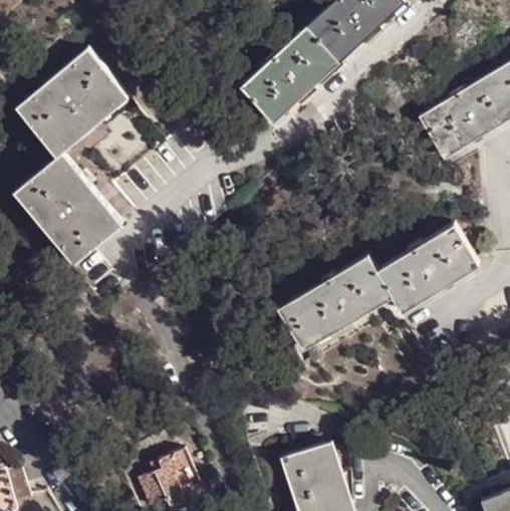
[(363,30),(373,22),(376,26),(404,2),(402,0),(335,0),(306,27),(336,61),(366,35),(363,30)]
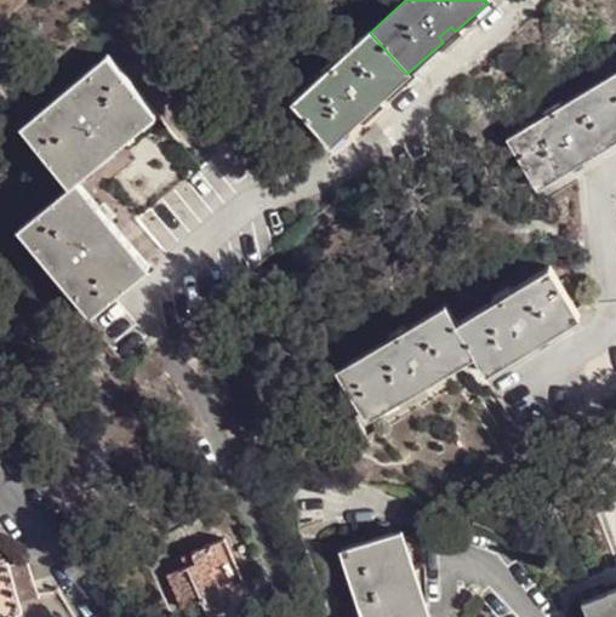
[(443,43),(455,32),(451,27),(439,36),(443,43)]
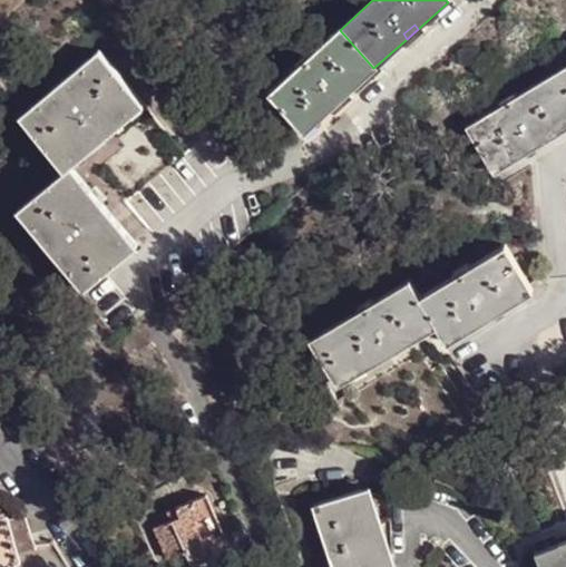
[(373,68),(340,30),(265,96),(302,135),(333,106),(330,101),(339,94),(343,97),(373,68)]
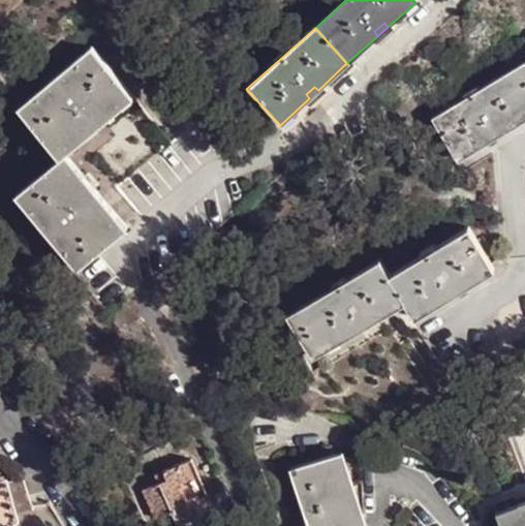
[(63,159),(69,153),(66,148),(74,141),(80,145),(120,110),(117,106),(126,97),(88,52),(71,65),(75,69),(61,81),(58,76),(44,87),(49,92),(35,102),(32,97),(14,113),(56,164),(63,159)]
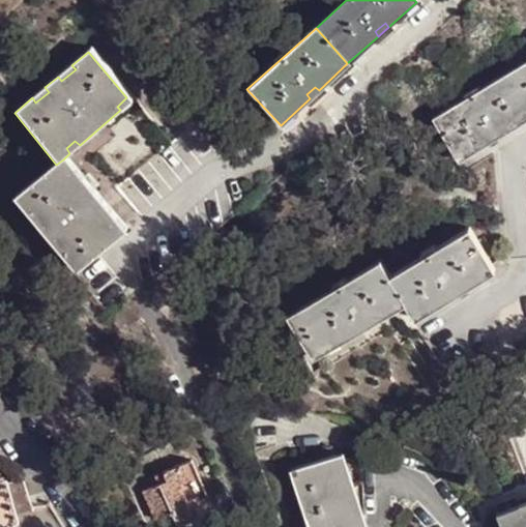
[(71,65),(58,77),(61,81),(76,69),(71,65)]
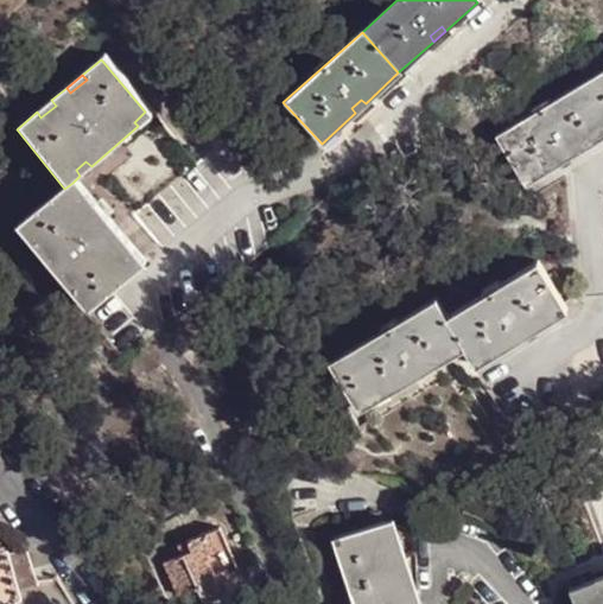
[(602,76),(588,86),(602,109),(602,76)]
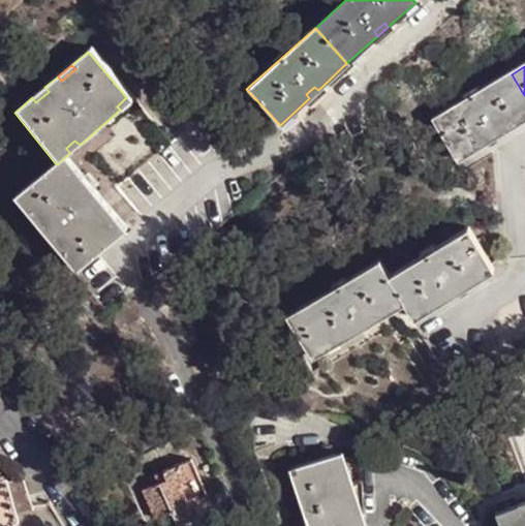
[(497,130),(501,136),(524,121),(524,95),(512,74),(428,125),(453,165),(490,143),(486,136),(497,130)]
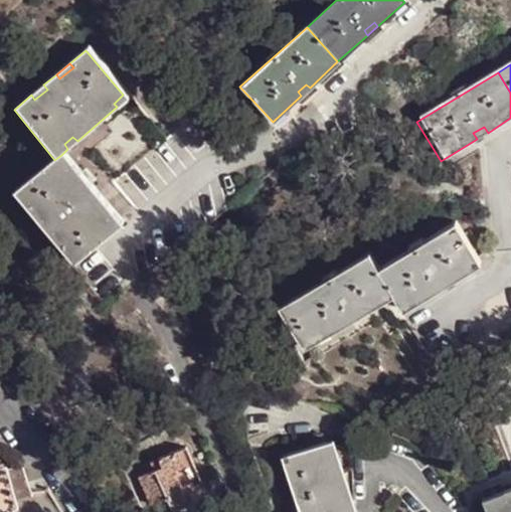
[(43,84),(31,95),(34,100),(47,90),(43,84)]
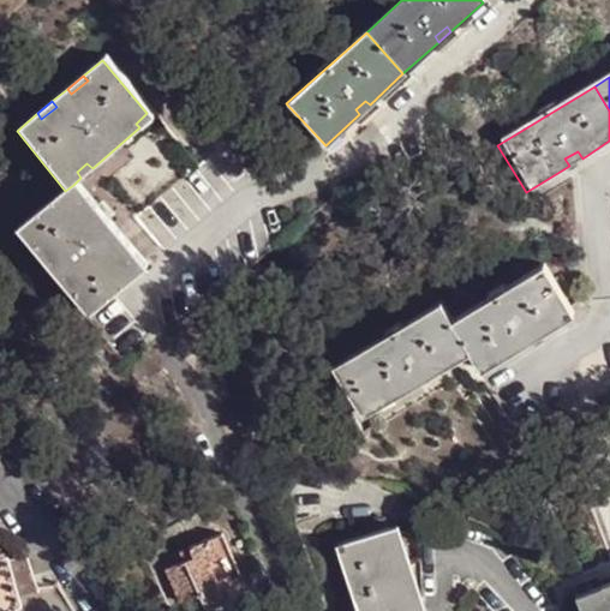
[(359,114),(370,105),(365,101),(356,109),(359,114)]
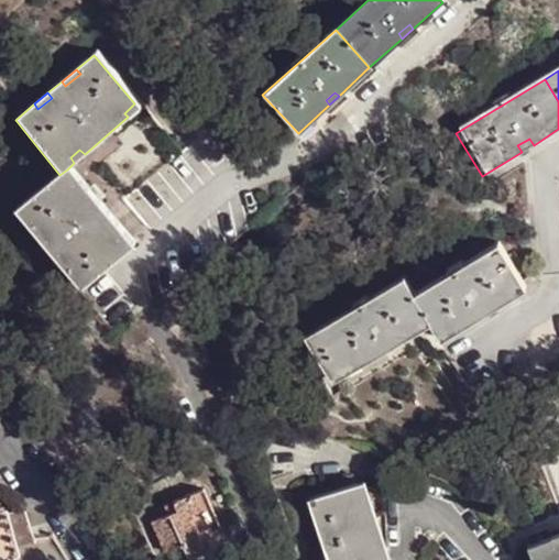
[(139,109),(134,103),(124,113),(128,117),(139,109)]
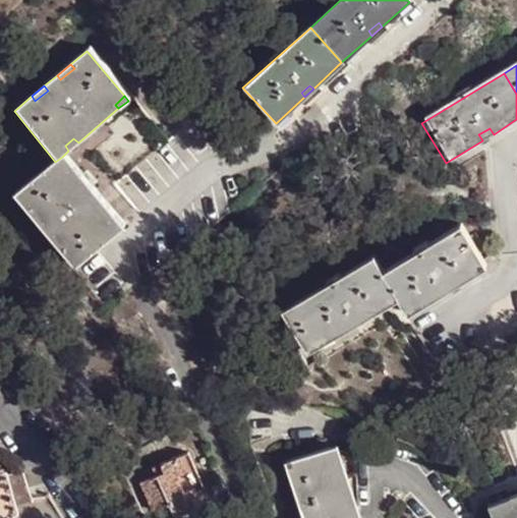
[(482,140),(494,134),(490,128),(478,134),(482,140)]
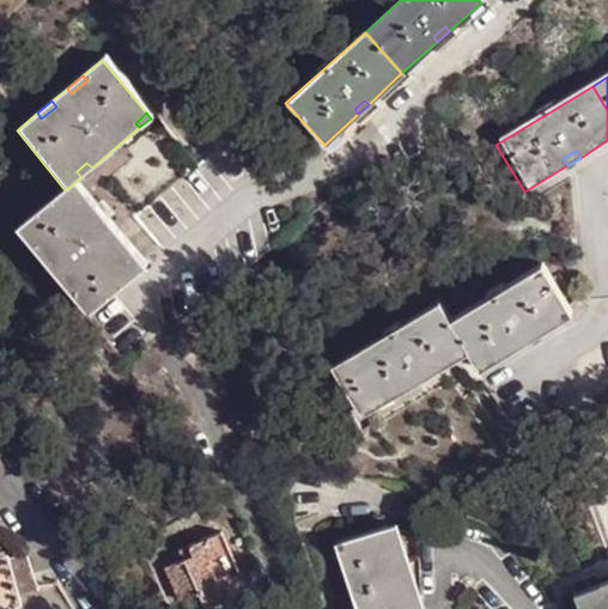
[(80,177),(92,168),(86,163),(77,171),(80,177)]
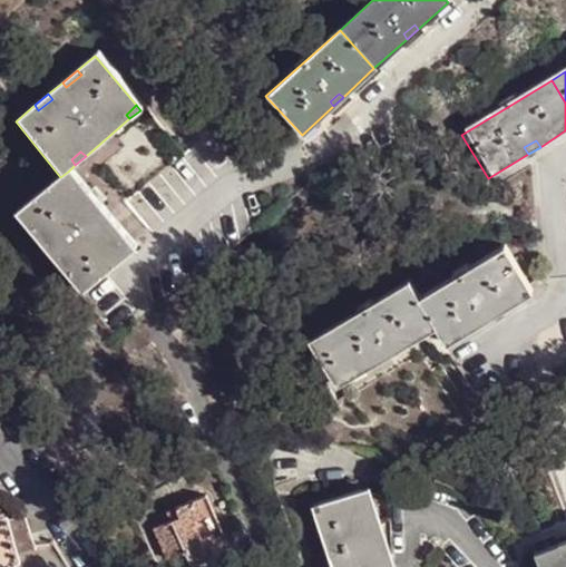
[(76,188),(78,184),(68,172),(60,177),(12,215),(28,234),(33,230),(45,244),(40,248),(51,262),(57,257),(68,271),(62,276),(79,295),(130,253),(122,242),(126,237),(89,197),(85,199),(76,188)]
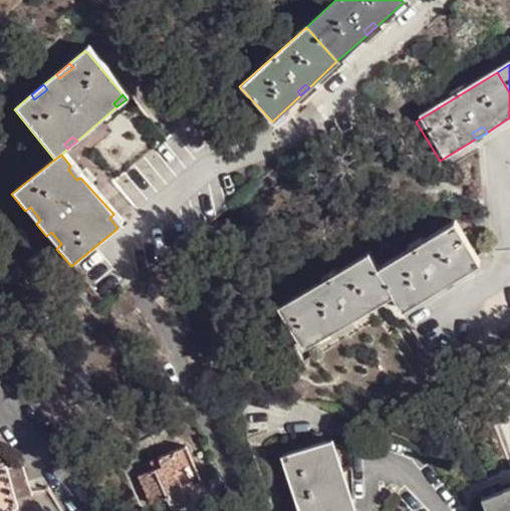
[(80,178),(70,166),(68,170),(76,180),(80,178)]
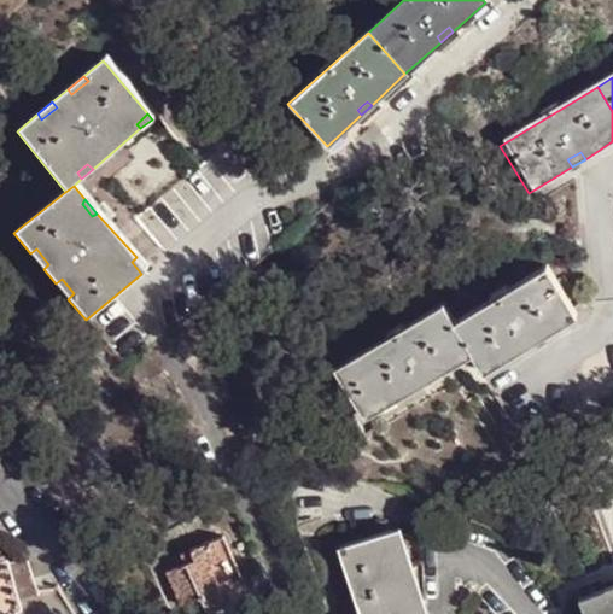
[(30,253),(44,269),(48,264),(36,249),(30,253)]
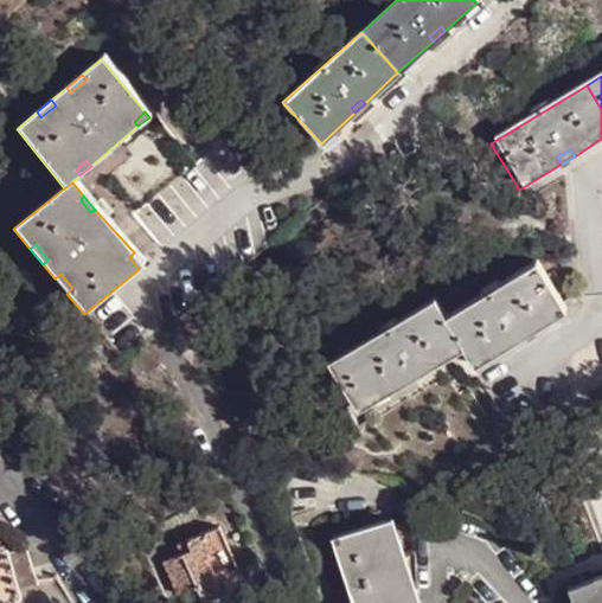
[(143,265),(134,252),(129,257),(139,269),(143,265)]
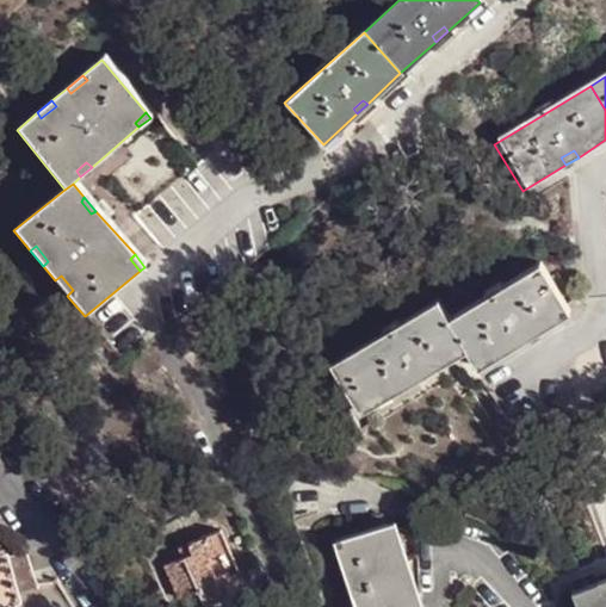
[(525,333),(527,339),(567,316),(539,266),(447,321),(465,353),(475,370),(513,347),(511,341),(525,333)]
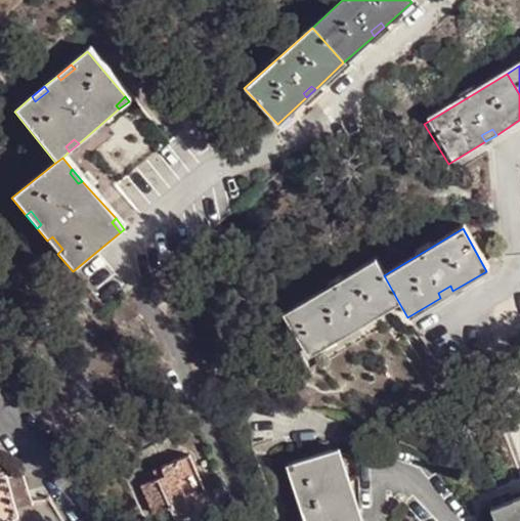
[(47,241),(57,254),(62,249),(52,236),(47,241)]
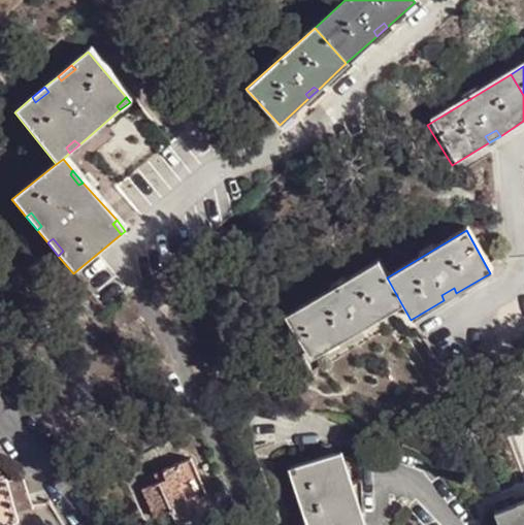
[(402,305),(387,277),(377,262),(285,318),(308,361),(356,331),(353,326),(366,319),(369,324),(402,305)]
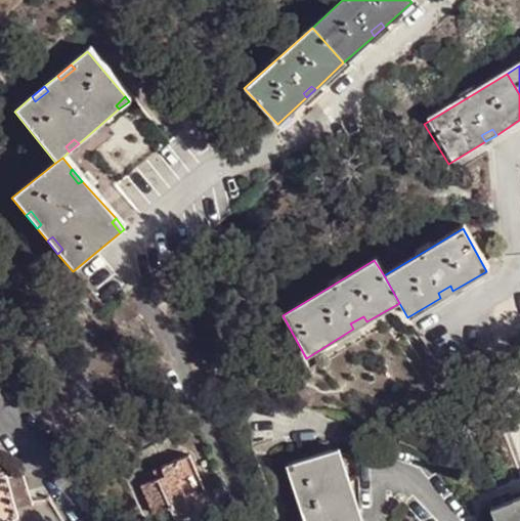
[(440,298),(452,291),(450,286),(438,293),(440,298)]
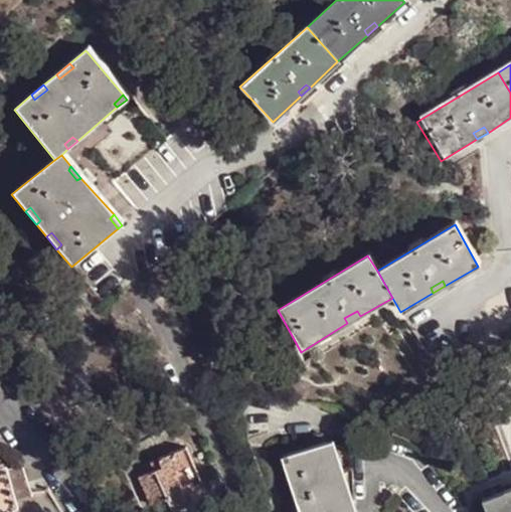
[(347,323),(360,316),(357,311),(344,318),(347,323)]
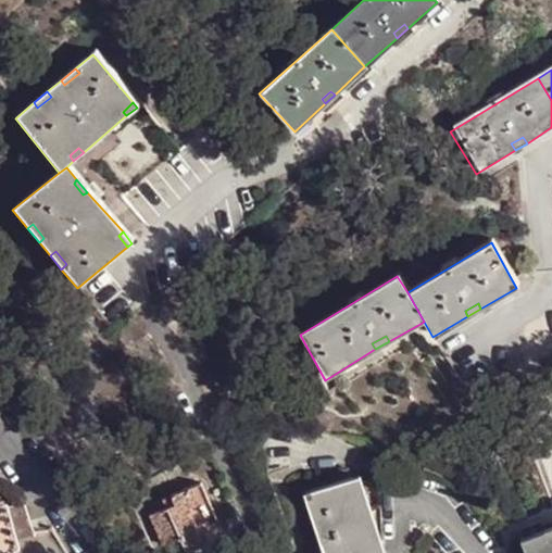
[(381,552),(358,479),(349,480),(373,552),(381,552)]
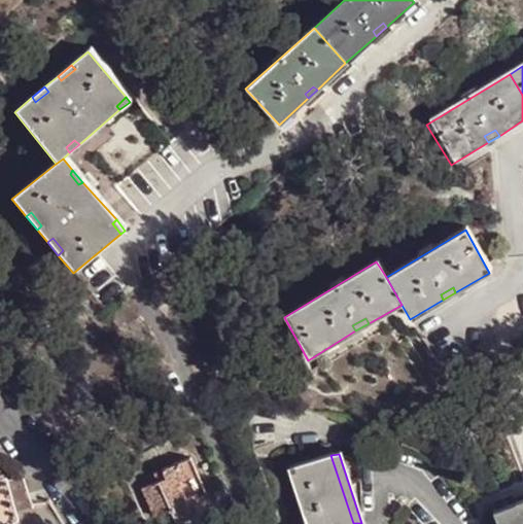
[(353,523),(330,455),(291,468),(310,523),(353,523)]
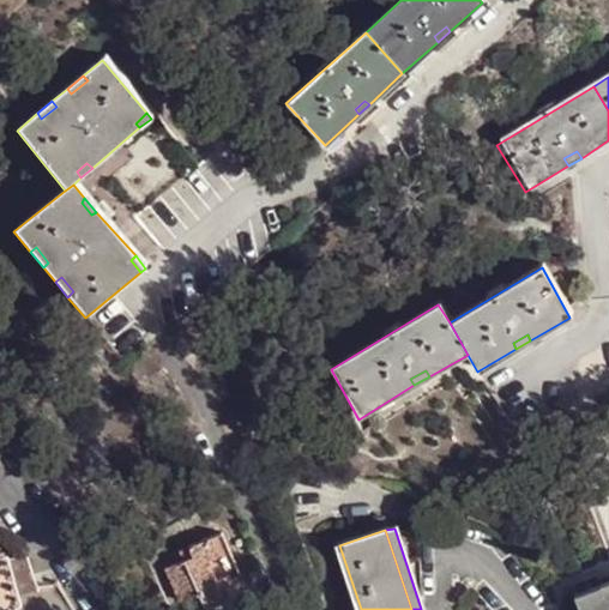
[(196,597),(202,609),(211,609),(236,598),(228,578),(236,574),(219,536),(186,550),(192,560),(161,574),(168,590),(175,605),(181,603),(196,597)]
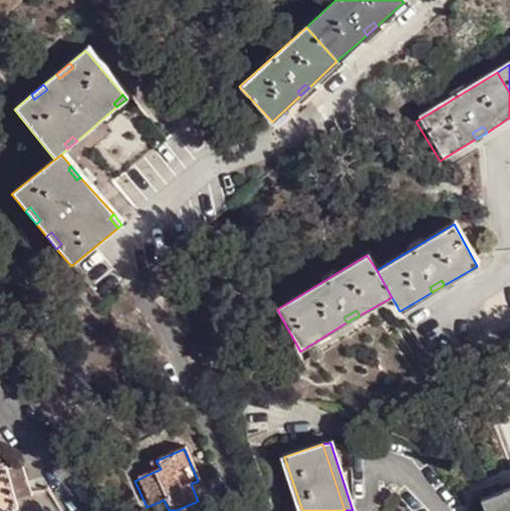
[(302,510),(284,457),(278,460),(294,510),(302,510)]
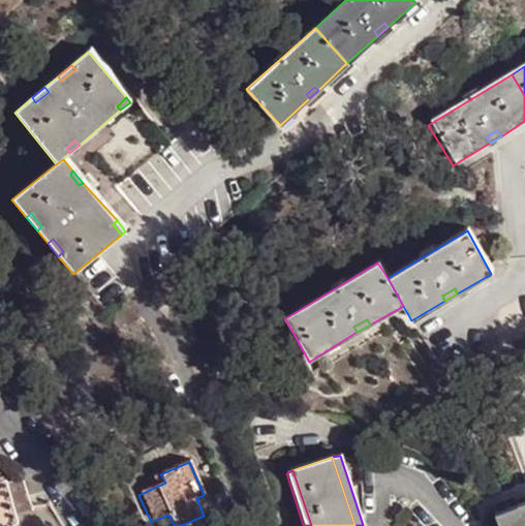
[(27,505),(18,478),(0,483),(0,525),(8,525),(7,519),(29,512),(27,505)]
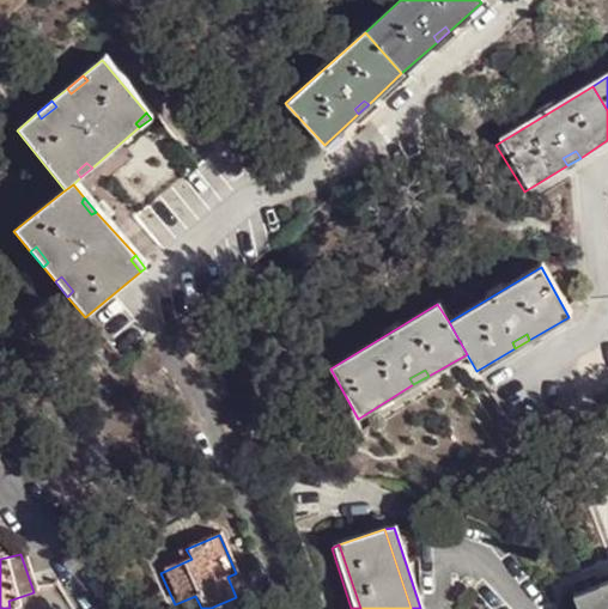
[(607,608),(607,582),(570,597),(575,608),(607,608)]
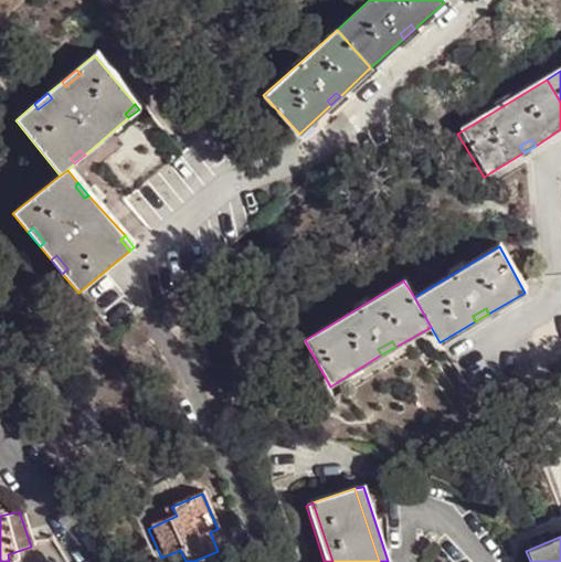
[(186,561),(180,550),(167,555),(170,561),(186,561)]
